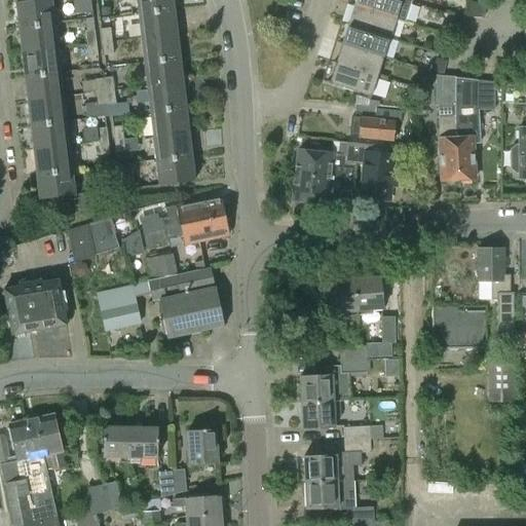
[(15,2),(19,27),(53,23),(50,0),(32,0),(33,0),(15,2)]
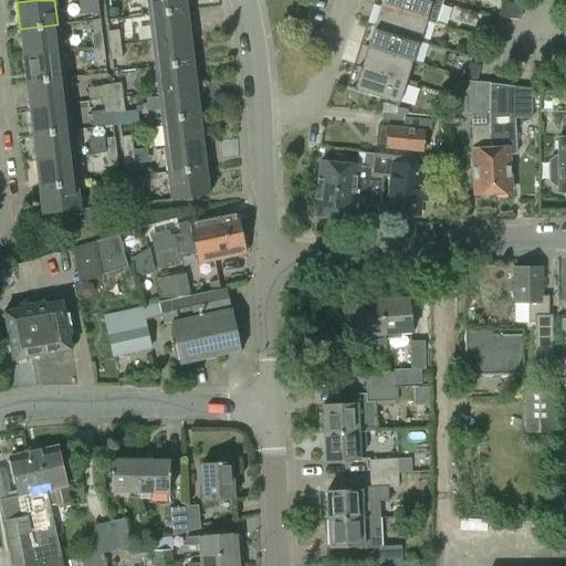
[(79,0),(80,13),(97,11),(96,0),(79,0)]
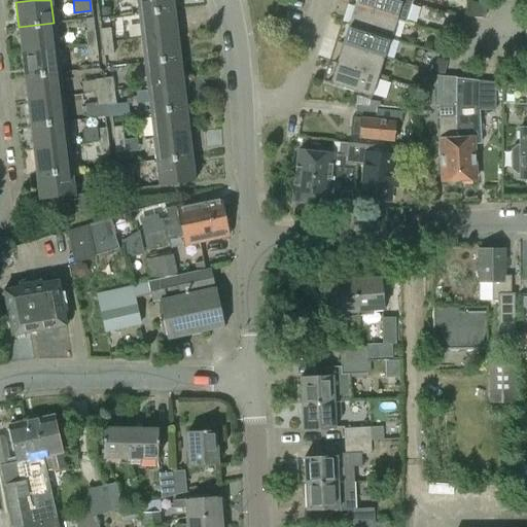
[(136,0),(138,13),(174,9),(172,0),(136,0)]
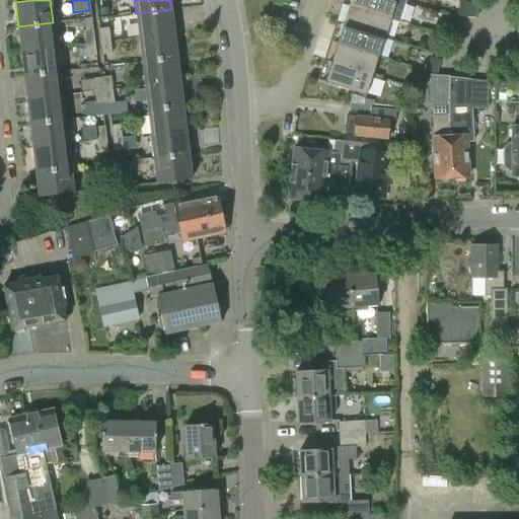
[(350,0),(349,4),(390,17),(399,20),(405,1),(401,0),(350,0)]
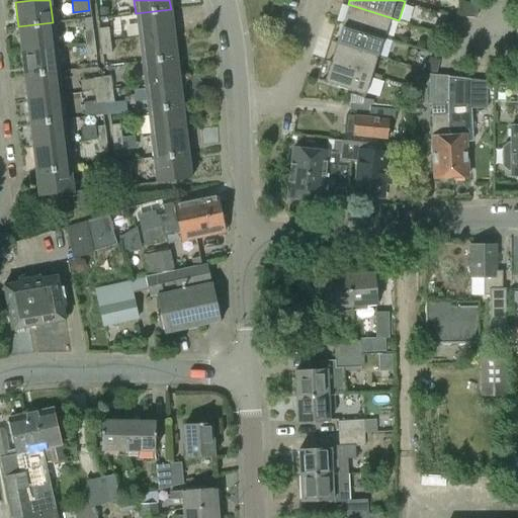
[(348,4),(342,23),(383,36),(390,17),(348,4)]
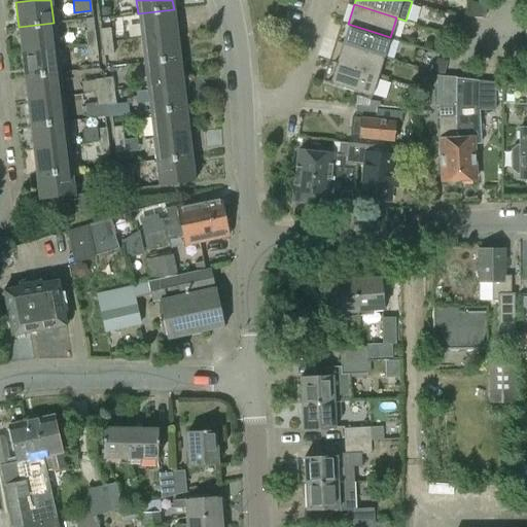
[(174,9),(138,13),(141,38),(176,33),(174,9)]
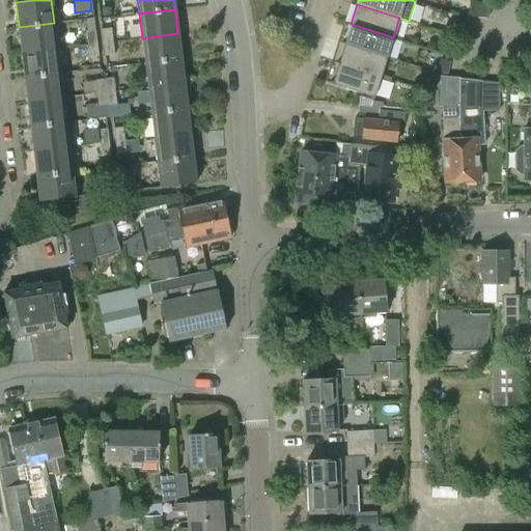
[(448,34),(459,37),(464,22),(453,19),(448,34)]
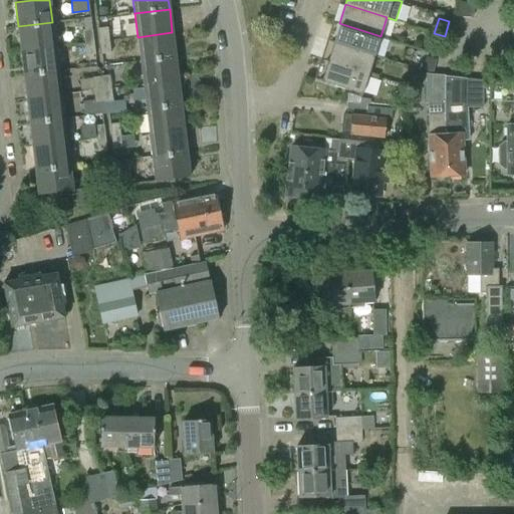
[(18,26),(21,51),(55,47),(52,22),(18,26)]
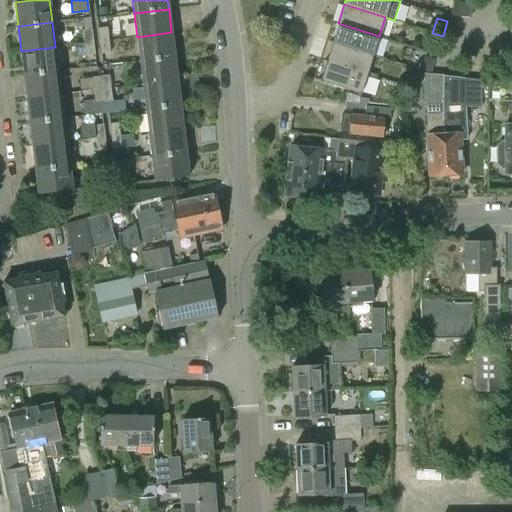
[(338,23),(332,42),(373,55),(379,36),(338,23)]
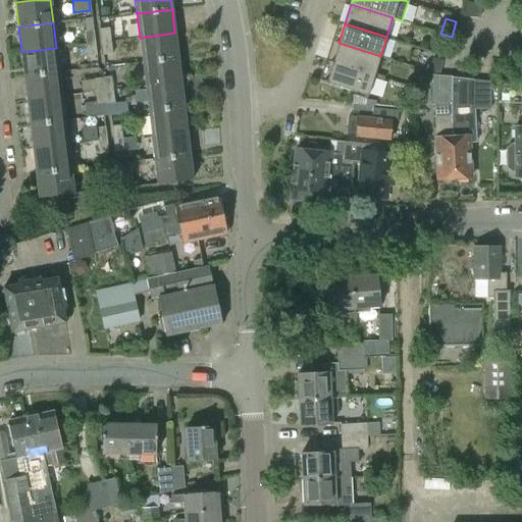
[(100,30),(101,43),(110,42),(109,29),(100,30)]
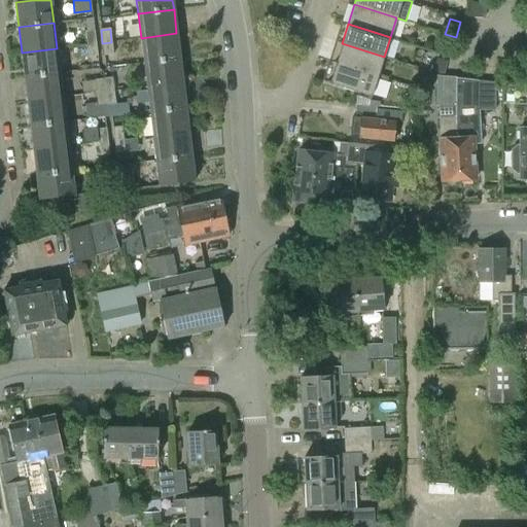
[(86,45),(96,44),(95,31),(85,32),(86,45)]
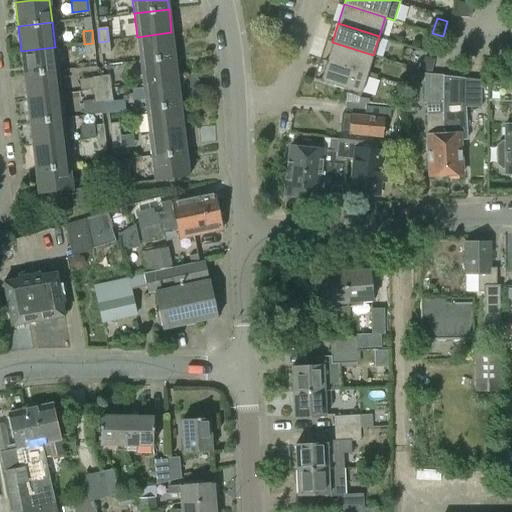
[(171,32),(137,37),(140,61),(174,56),(171,32)]
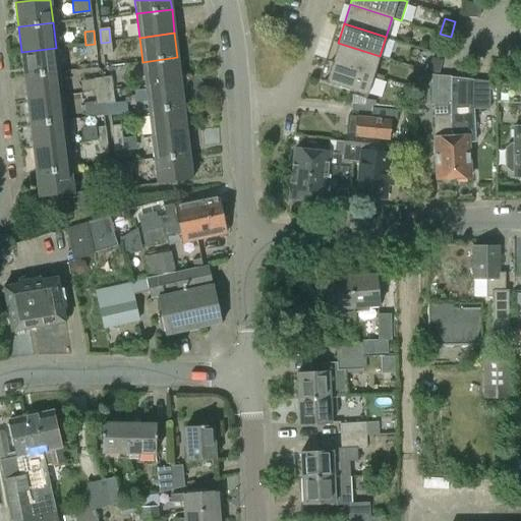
[(110,42),(101,43),(103,55),(112,54),(110,42)]
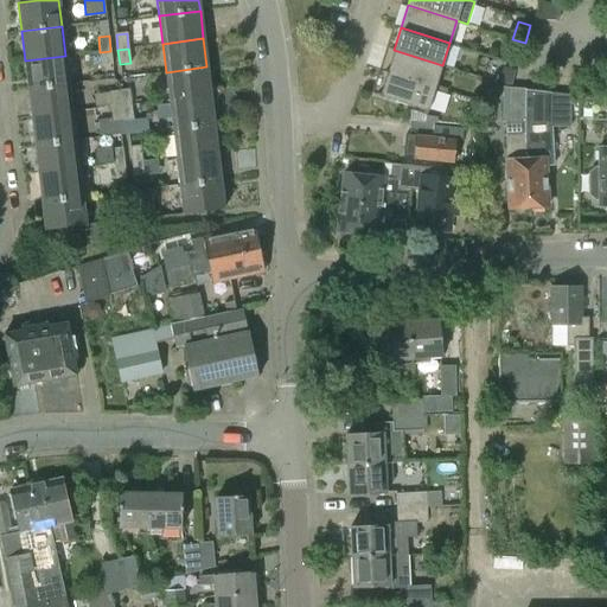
[(394,50),(387,71),(435,87),(442,65),(394,50)]
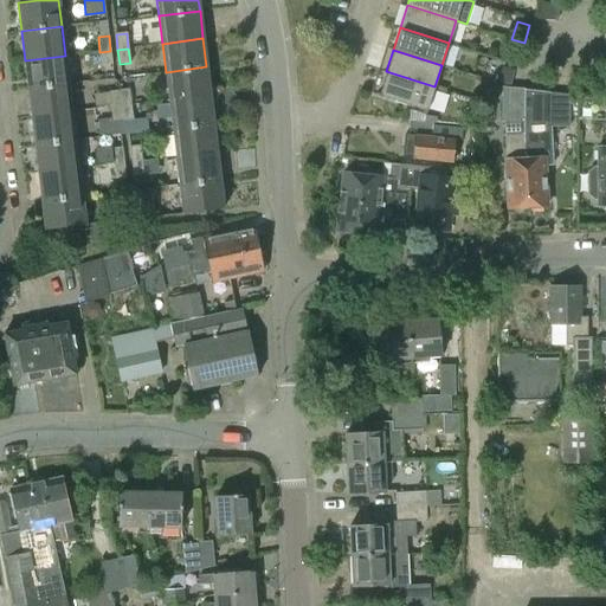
[(110,51),(100,52),(102,66),(113,65),(110,51)]
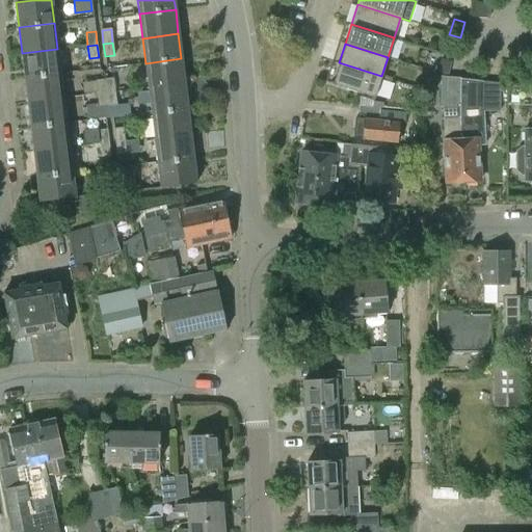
[(22,53),(25,78),(60,74),(57,49),(22,53)]
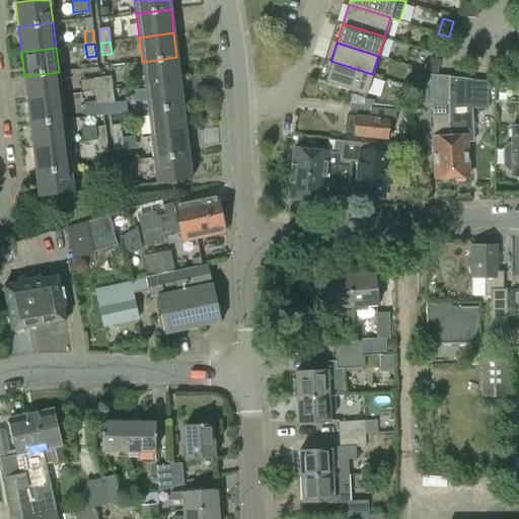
[(439,60),(429,57),(425,72),(435,75),(439,60)]
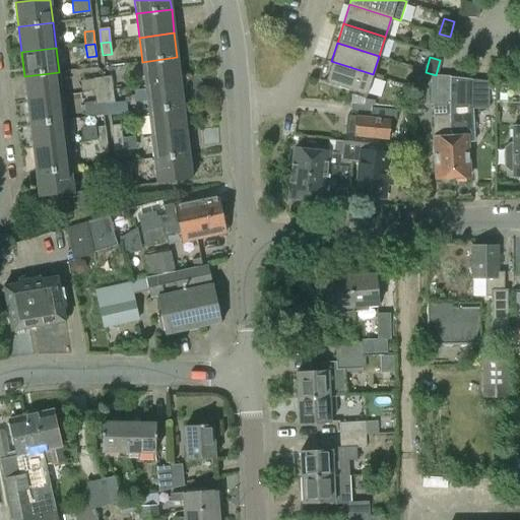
[(177,58),(142,63),(145,87),(180,82),(177,58)]
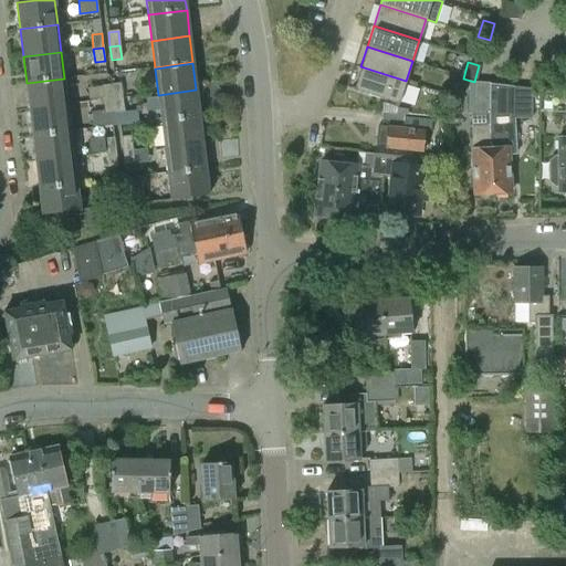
[(406,81),(360,66),(354,90),(398,104),(406,81)]
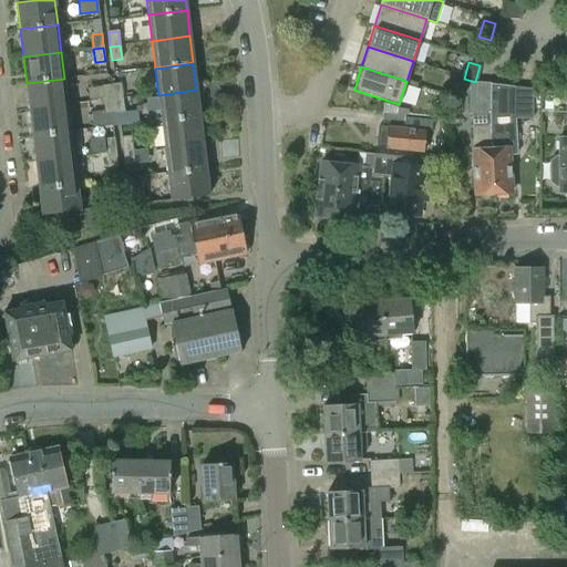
[(27,83),(29,109),(68,104),(64,79),(27,83)]
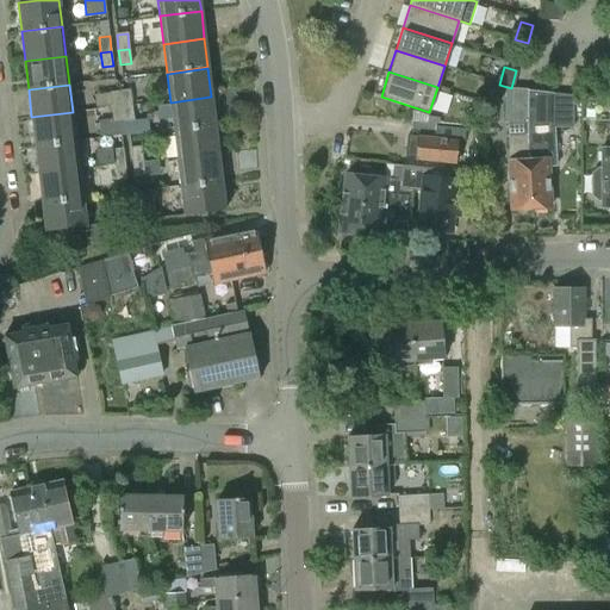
[(130,91),(119,92),(122,107),(132,106),(130,91)]
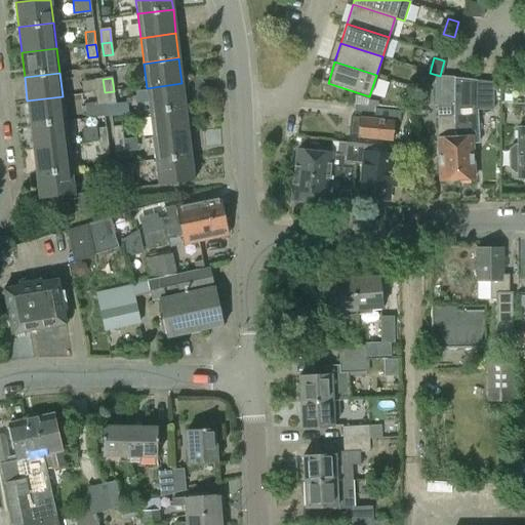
[(93,80),(95,93),(105,92),(103,79),(93,80)]
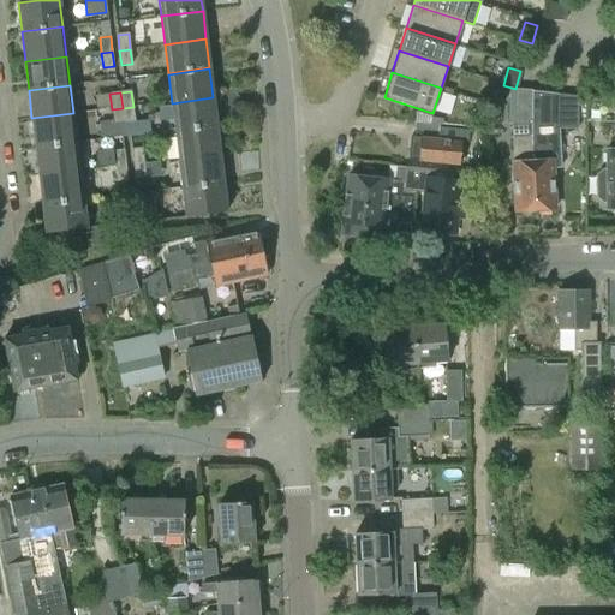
[(213,97),(172,103),(175,131),(216,126),(213,97)]
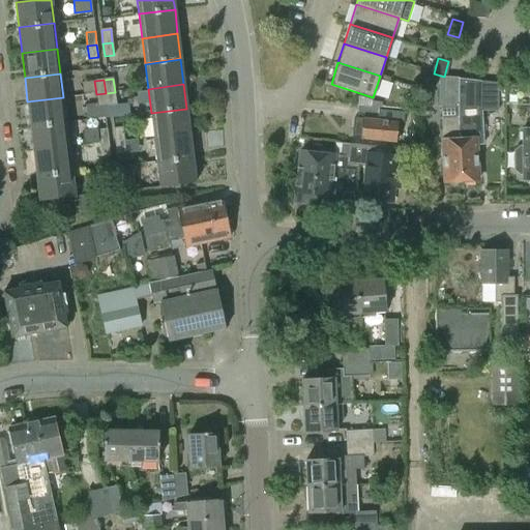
[(115,92),(106,93),(107,106),(116,105),(115,92)]
